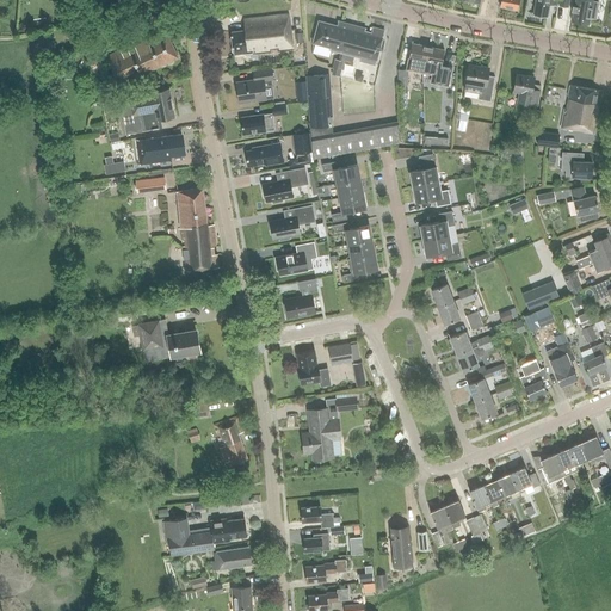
[(556,6),(556,1),(556,0),(536,0),(534,14),(547,17),(549,5),(556,6)]
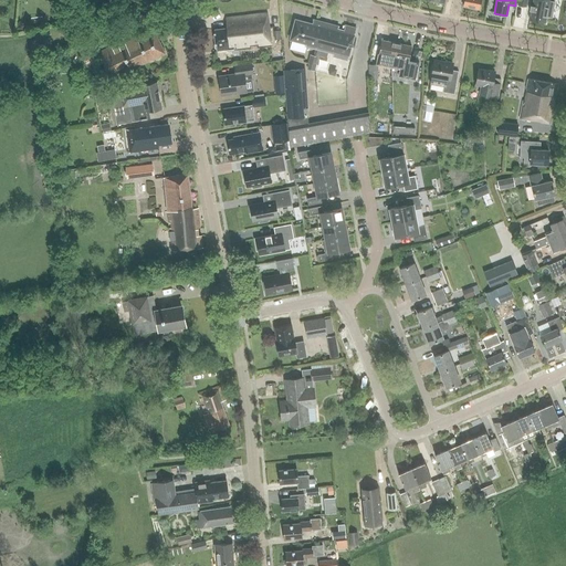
[(532,10),(530,20),(545,23),(546,17),(552,18),(555,2),(549,1),(551,0),(548,0),(533,0),(533,6),(531,4),(530,10),(532,10)]
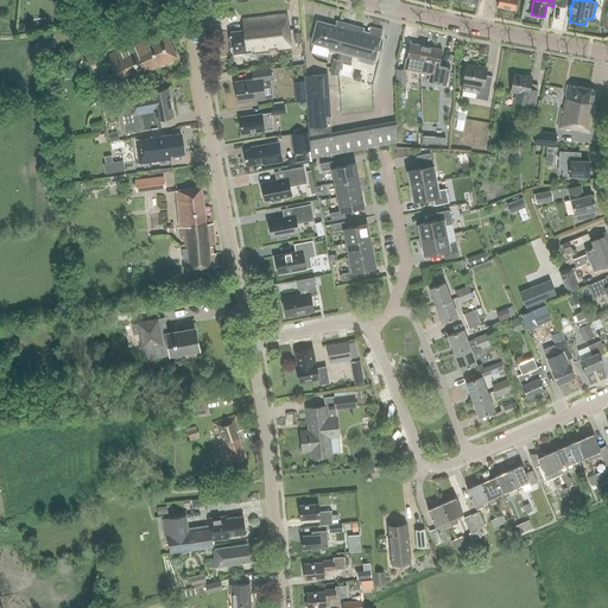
[(251,54),(291,49),(287,14),(242,19),(244,31),(229,32),(232,55),(251,52),(251,54)]
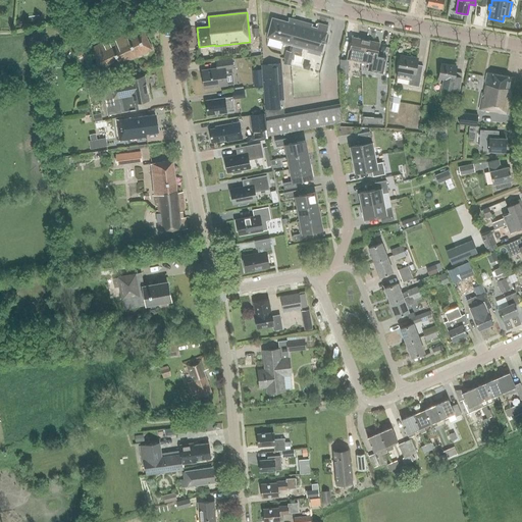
[(288,22),(272,18),(267,37),(281,41),(281,43),(295,46),(294,52),(301,54),(303,48),(307,50),(307,52),(320,56),(328,27),(318,23),(317,29),(311,28),(312,24),(289,18),(288,22)]
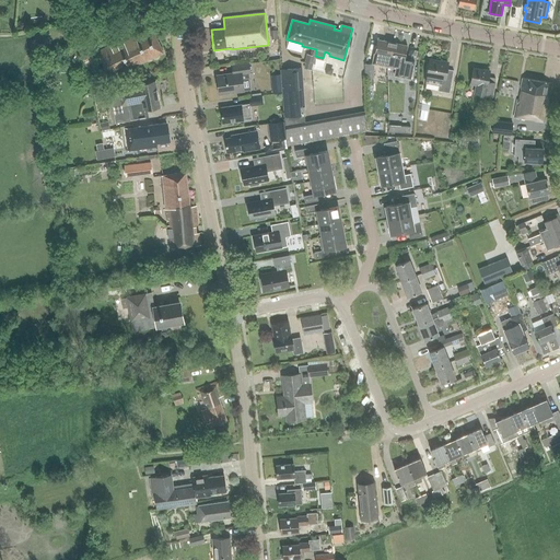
[(129,69),(163,53),(152,31),(144,34),(143,32),(123,42),(121,41),(115,44),(117,48),(112,50),(109,46),(96,53),(111,80),(130,71),(129,69)]
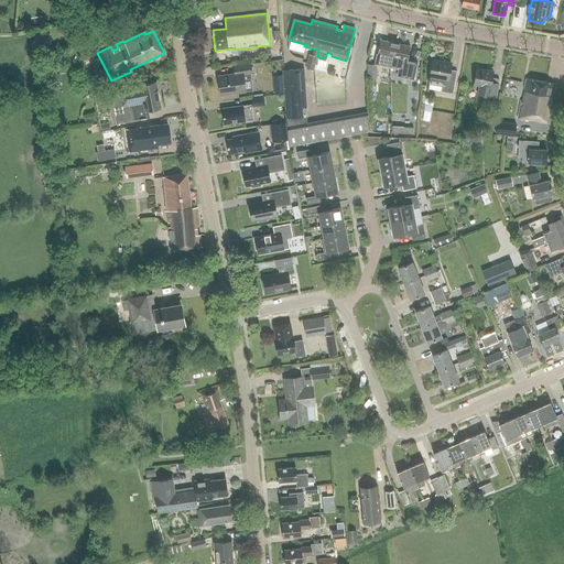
[(394,43),(379,41),(375,64),(390,67),(394,43)]
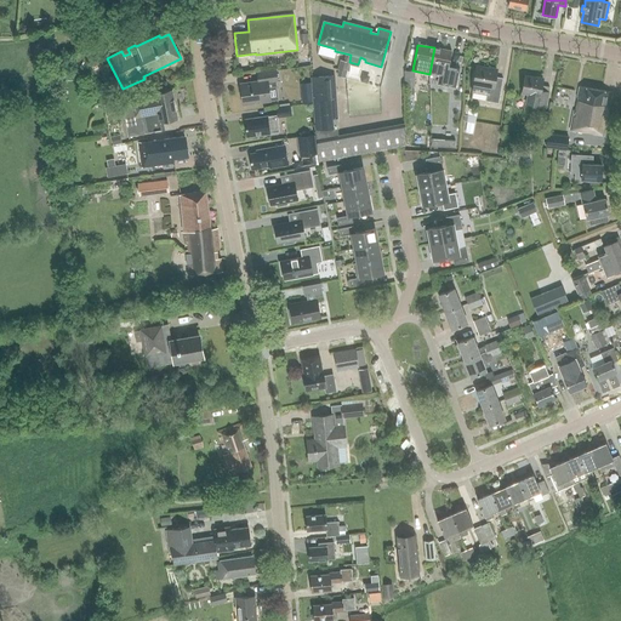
[(451,51),(434,47),(429,74),(439,77),(438,84),(455,87),(460,68),(449,66),(451,51)]
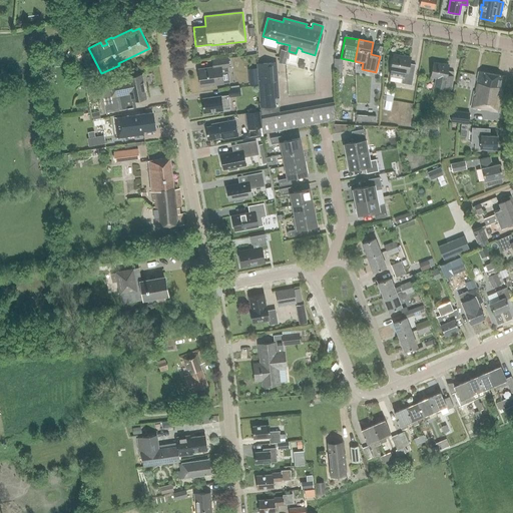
[(283,49),(280,49),(277,62),(284,64),(287,51),(289,45),(284,44),(283,49)]
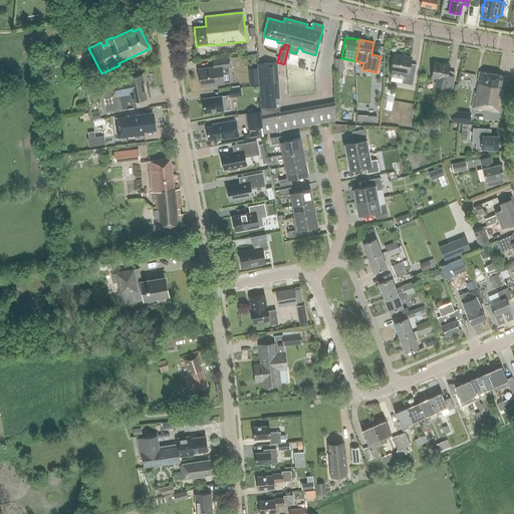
[(413,85),(417,64),(411,63),(412,58),(394,55),(391,75),(403,77),(402,83),(413,85)]
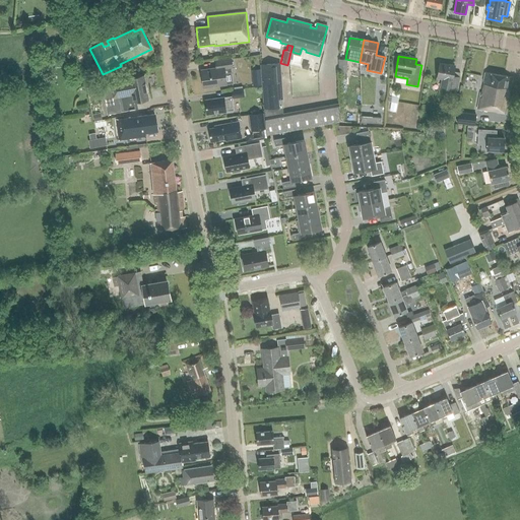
[(230,71),(225,72),(224,69),(233,68),(231,59),(214,61),(215,68),(201,70),(203,87),(226,83),(226,81),(232,81),(230,71)]
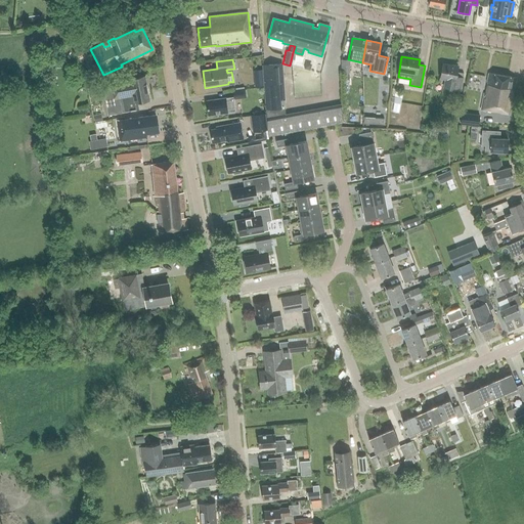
[(348,73),(348,59),(340,59),(340,73),(348,73)]
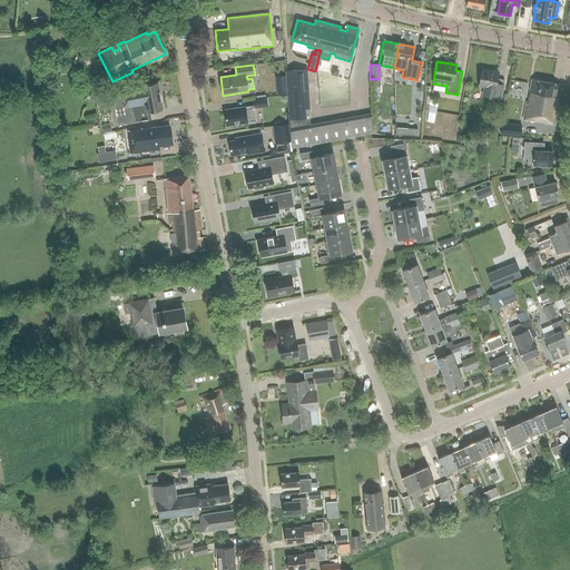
[(311,118),(306,69),(287,71),(288,85),(286,85),(292,149),(372,135),(371,114),(311,125),(310,118),(311,118)]
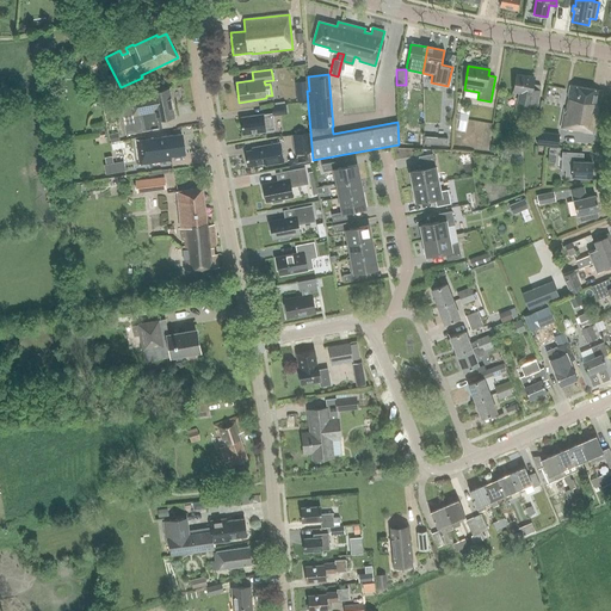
[(537,106),(541,86),(534,85),(535,78),(517,74),(513,91),(520,92),(518,103),(537,106)]
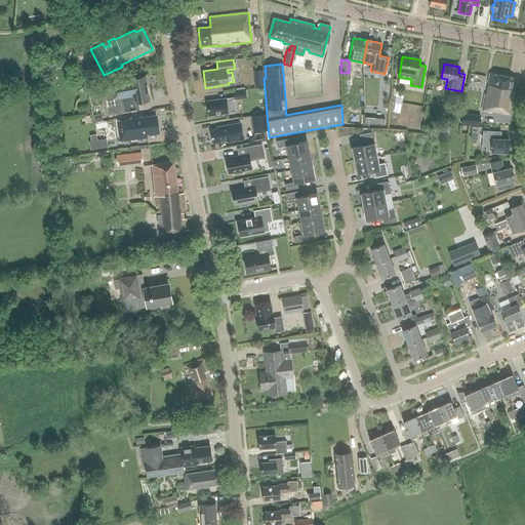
[(263,70),(253,71),(255,87),(264,86),(263,70)]
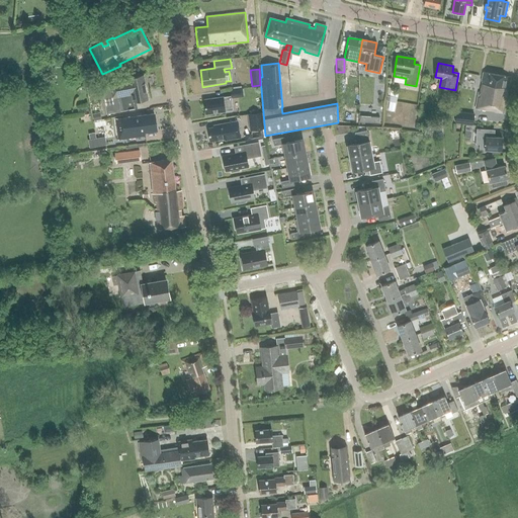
[(504,114),(511,77),(484,72),(481,84),(482,85),(481,92),(479,92),(476,108),(504,114)]
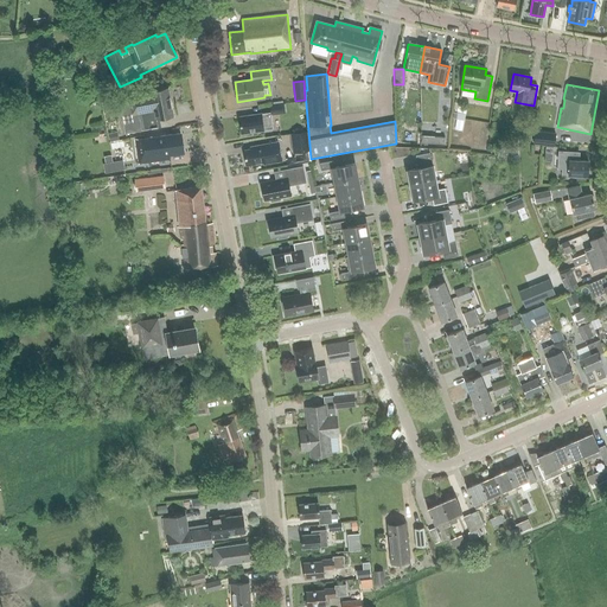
[(119,98),(126,134),(158,128),(155,120),(173,116),(168,89),(151,91),(151,93),(128,97),(119,98)]
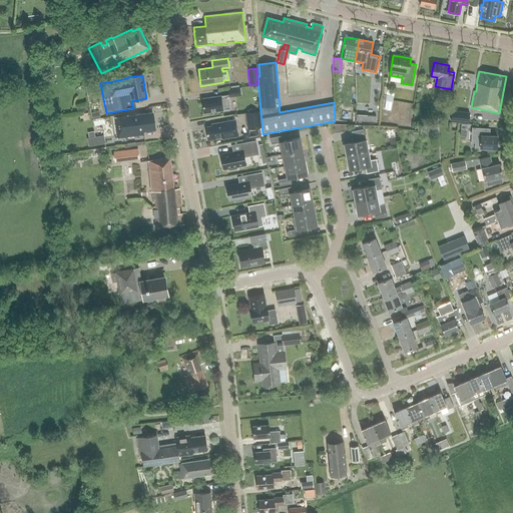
[(390,110),(394,91),(389,90),(389,87),(384,86),(382,100),(386,100),(384,109),(390,110)]
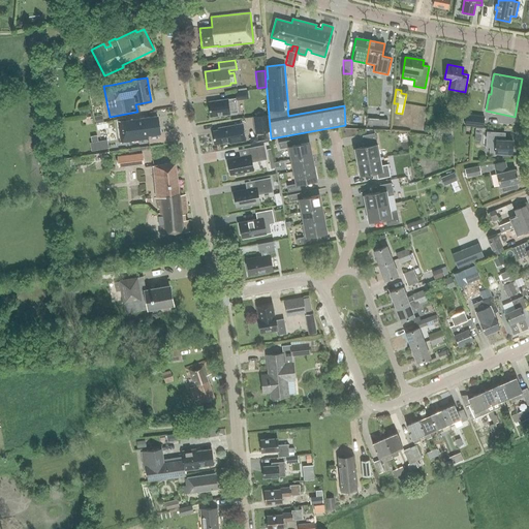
[(248,98),(247,90),(235,92),(236,98),(208,101),(210,116),(237,113),(238,112),(237,100),(248,98)]
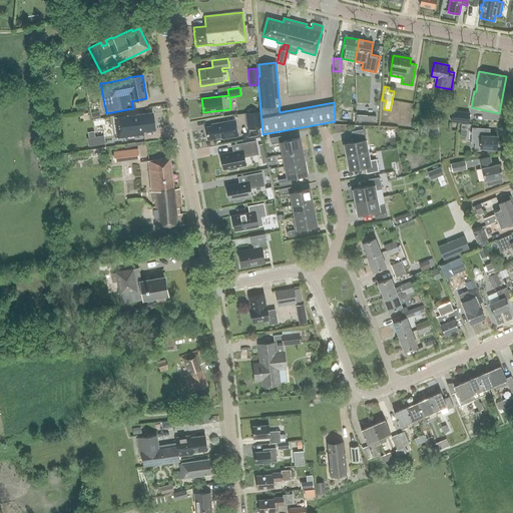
[(399,124),(413,125),(414,114),(413,114),(414,102),(394,100),(393,114),(400,114),(399,124)]
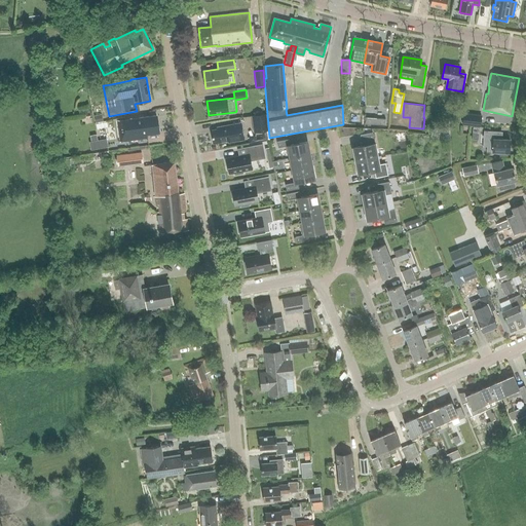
[(376,118),(376,107),(366,107),(366,123),(385,123),(385,118),(376,118)]
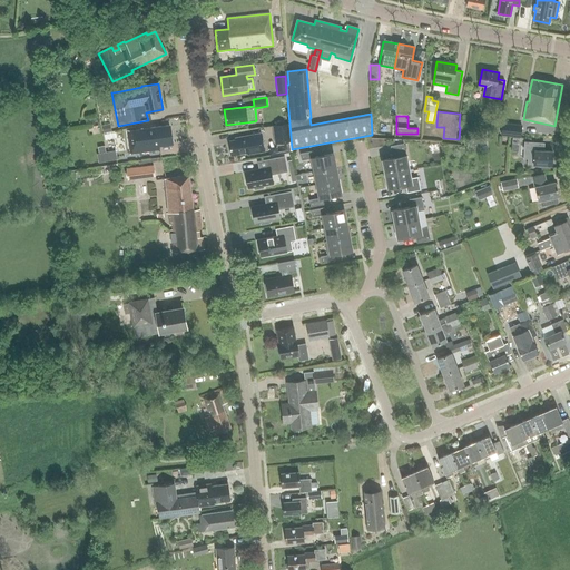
[(290,140),(287,124),(271,126),(274,143),(290,140)]
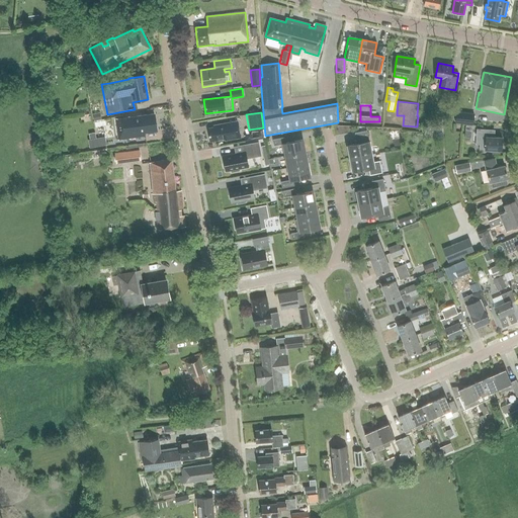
[(456,112),(455,123),(472,124),(473,113),(456,112)]
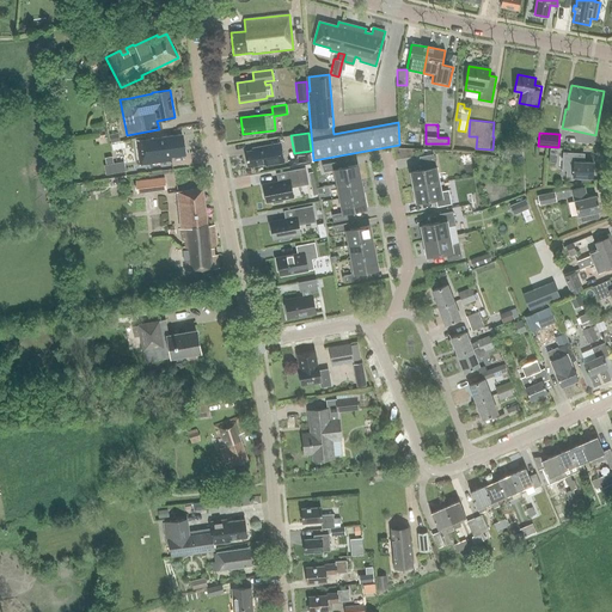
[(171,157),(184,155),(182,135),(138,141),(140,165),(171,160),(171,157)]
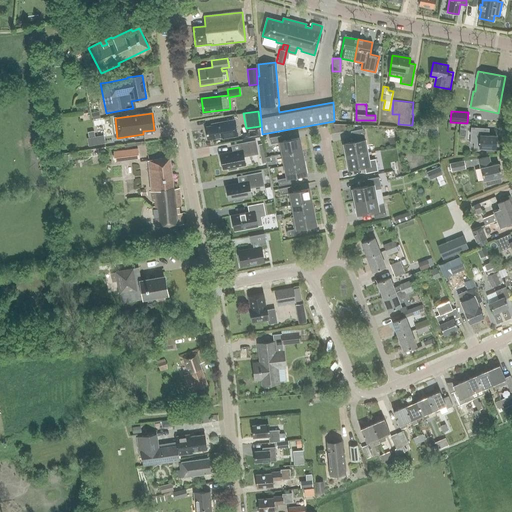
[(234,120),(227,121),(211,124),(211,126),(205,127),(208,140),(222,137),(222,139),(237,136),(234,120)]
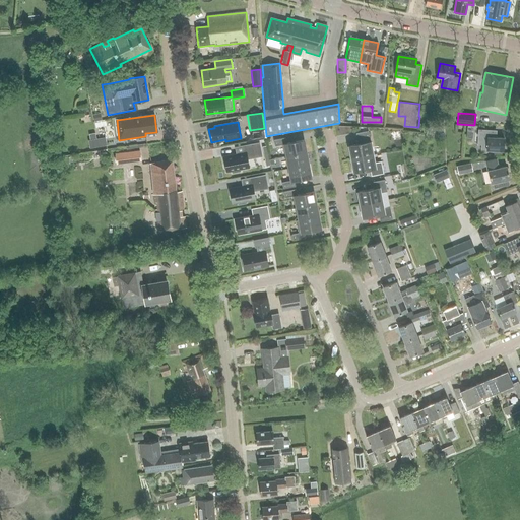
[(481,145),(480,149),(494,150),(494,154),(501,154),(502,151),(503,151),(504,138),(493,137),(493,131),(477,129),(476,144),(481,145)]
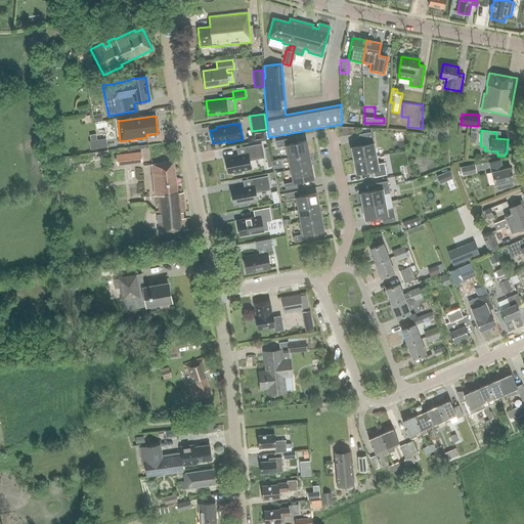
[(376,157),(370,132),(358,134),(360,141),(361,145),(351,147),(352,148),(350,149),(351,155),(353,155),(354,161),(376,157)]
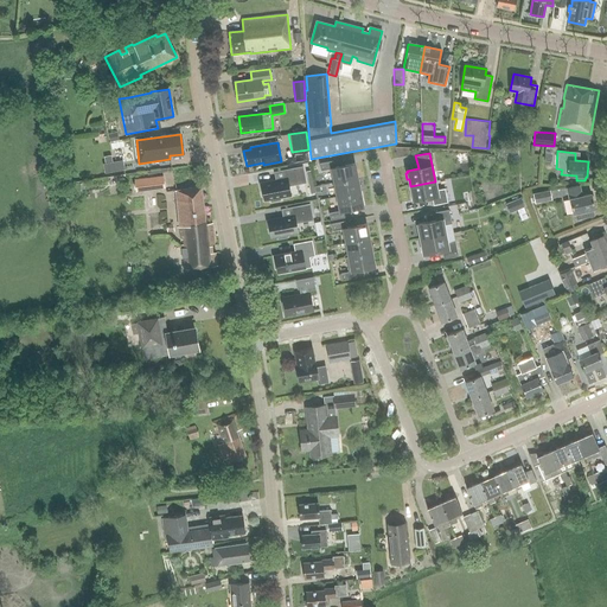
[(123,160),(103,164),(104,173),(125,170),(123,160)]
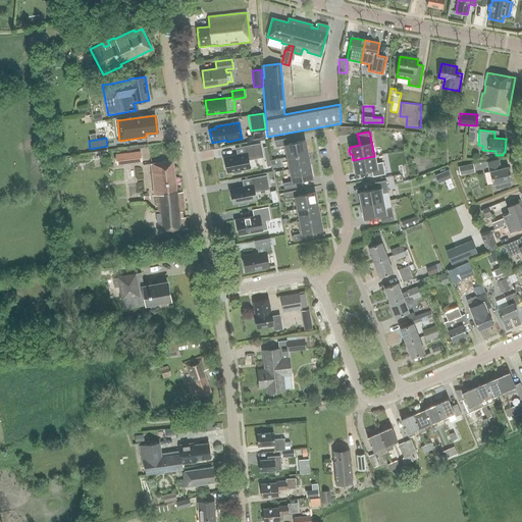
[(308,154),(305,141),(288,144),(286,138),(274,141),(276,147),(284,145),(288,157),(308,154)]
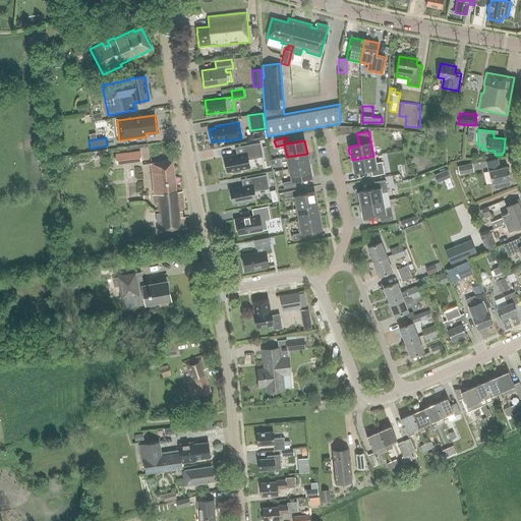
[(223,157),(225,169),(226,168),(227,173),(232,172),(232,174),(241,172),(240,171),(250,169),(248,160),(263,157),(261,142),(242,146),(244,153),(223,157)]
